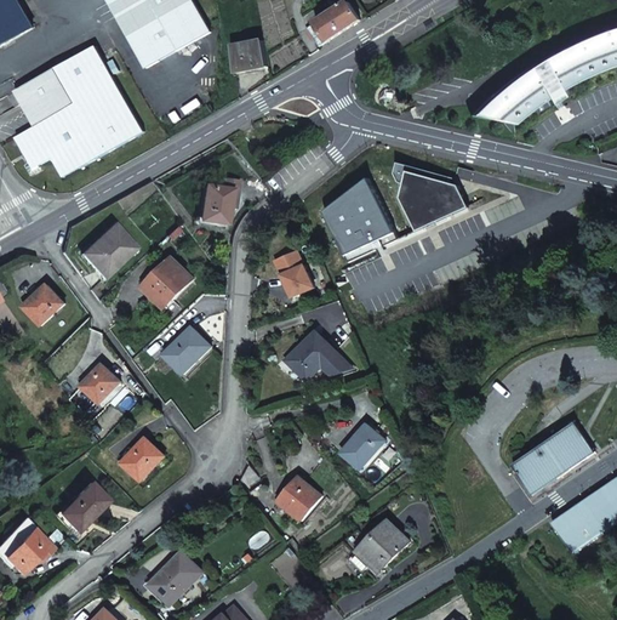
[(0,0),(0,45),(30,28),(15,0),(0,0)]
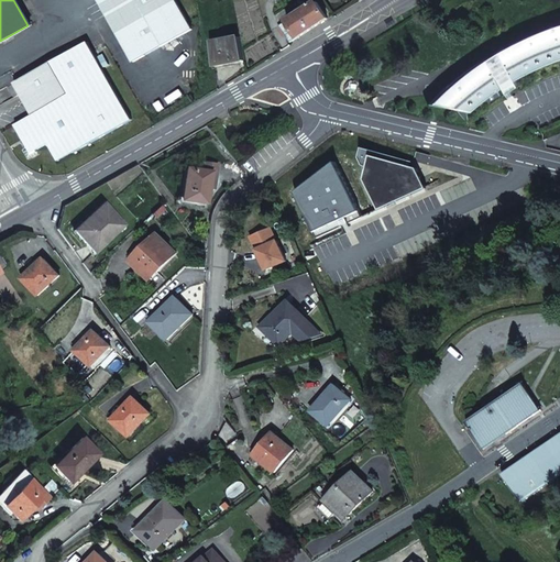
[(188,29),(172,0),(95,0),(130,62),(188,29)]
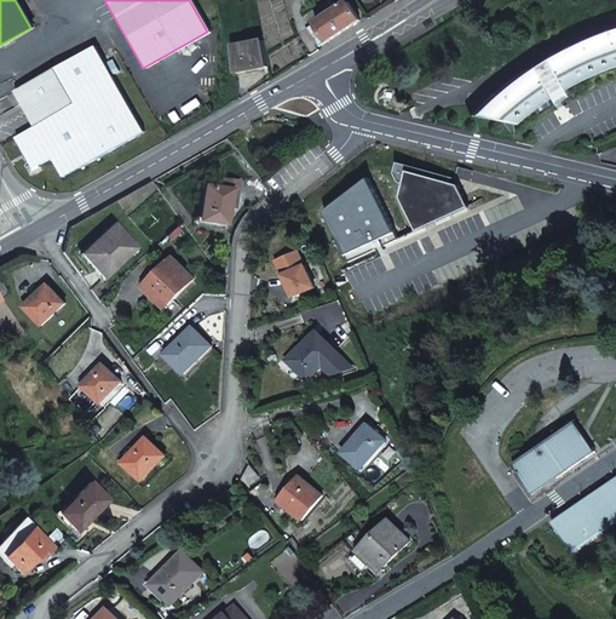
[(308,26),(318,44),(358,18),(347,1),(308,26)]
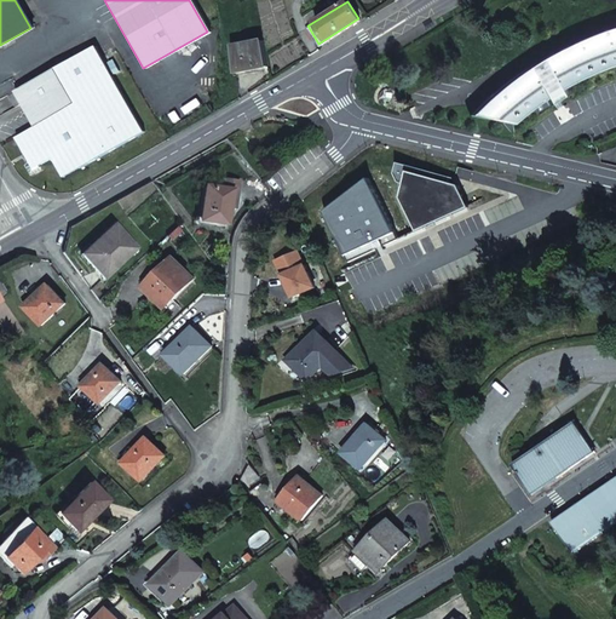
[(615,26),(602,30),(581,38),(560,47),(541,57),(523,68),(505,81),(488,95),(468,114),(510,125),(525,112),(529,108),(534,114),(546,105),(559,97),(563,96),(576,89),(573,81),(580,79),(597,70),(615,63),(615,26)]
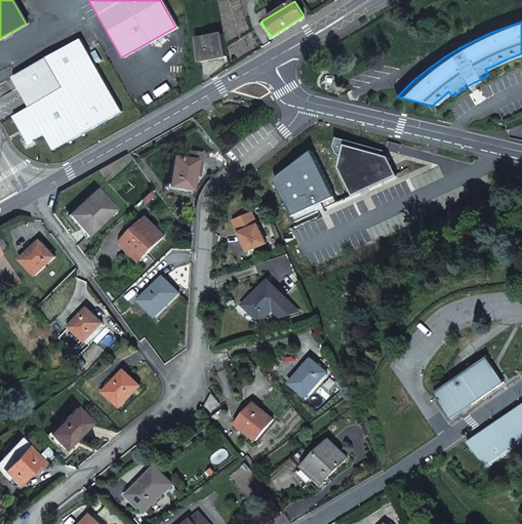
[(192,37),(196,61),(226,55),(222,34),(192,37)]
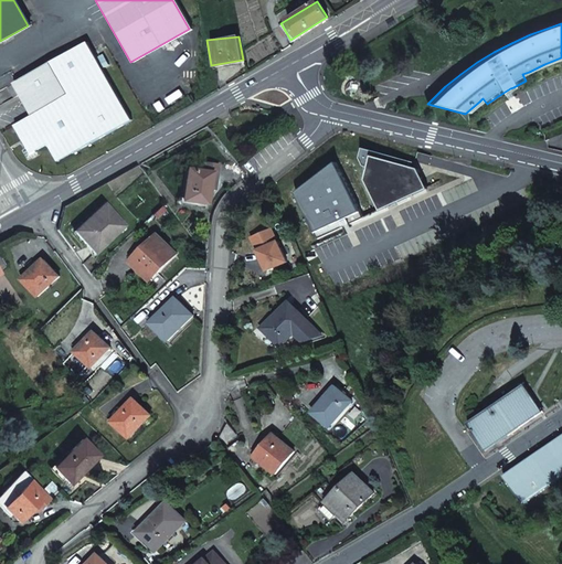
[(129,120),(86,42),(12,85),(30,117),(12,127),(28,156),(46,145),(56,162),(129,120)]
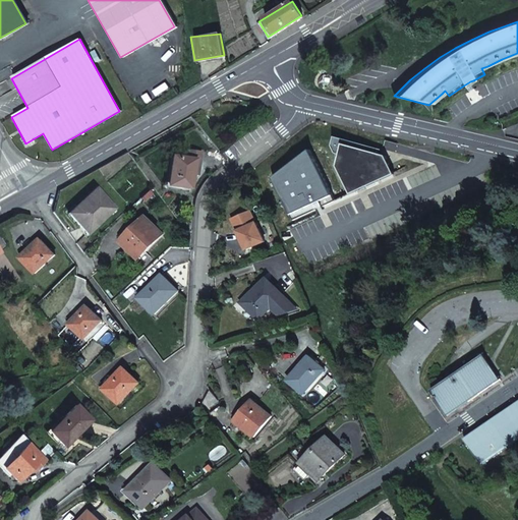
[(189,167),(196,167),(196,149),(181,149),(181,153),(176,153),(176,158),(168,157),(166,185),(188,186),(189,173),(189,167)]
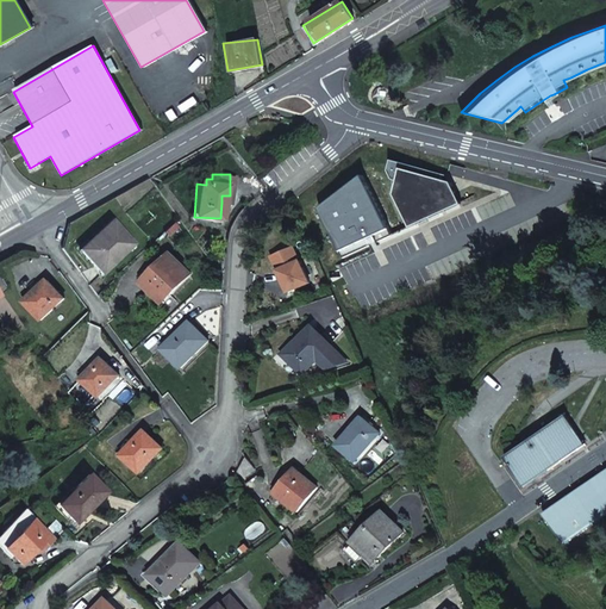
[(79,250),(100,272),(130,244),(108,222),(79,250)]
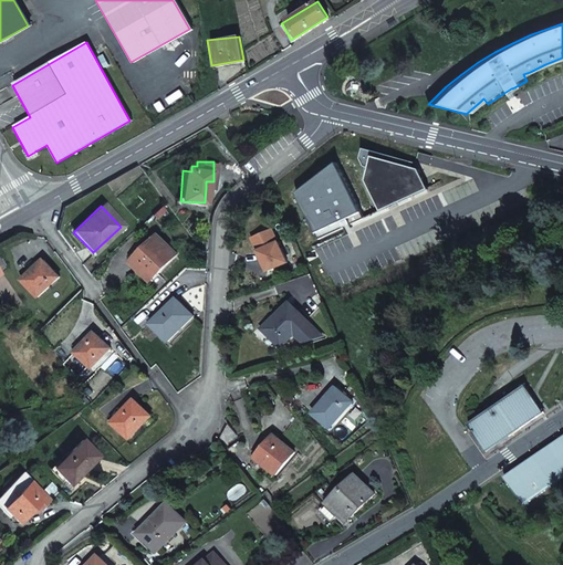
[(284,260),(270,227),(249,236),(256,249),(258,248),(261,257),(259,258),(264,269),(284,260)]
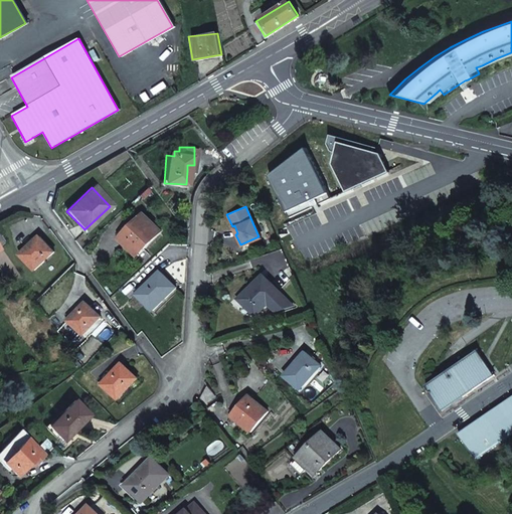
[(120,238),(136,255),(159,231),(143,215),(120,238)]
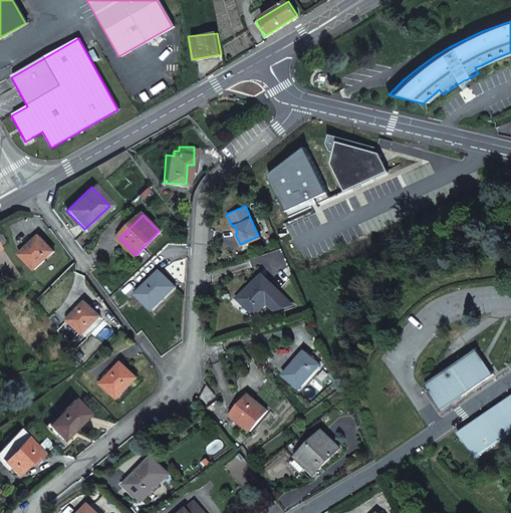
[(52,252),(37,238),(19,255),(34,270),(52,252)]
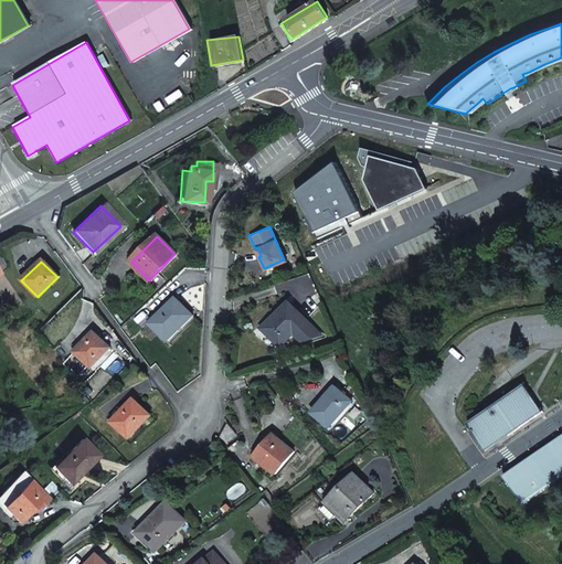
[(0,297),(4,302),(3,304),(9,311),(19,305),(0,279),(0,297)]
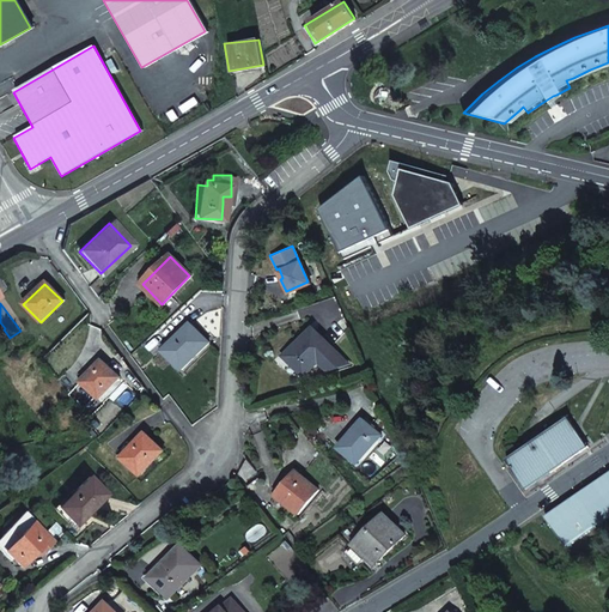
[(162,350),(178,368),(205,343),(188,325),(162,350)]
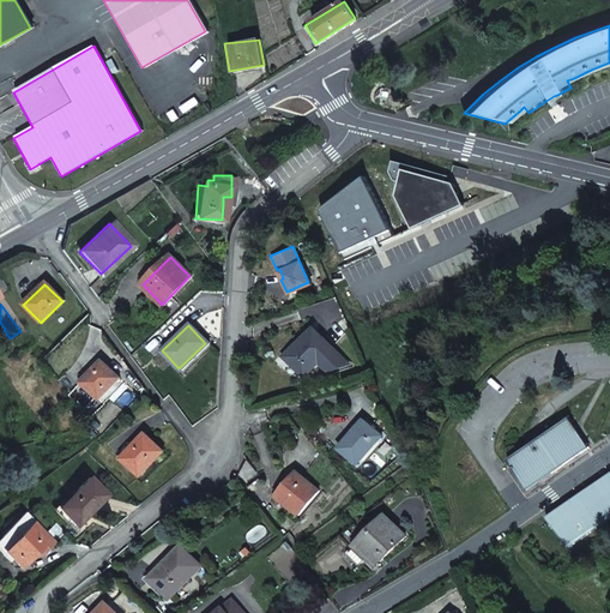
[(285,358),(306,376),(320,361),(324,358),(326,360),(322,364),(330,370),(350,362),(313,329),(285,358)]
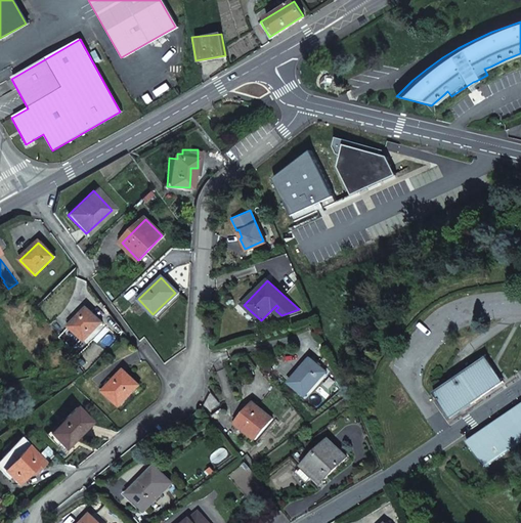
[(83,341),(100,323),(86,309),(69,327),(83,341)]
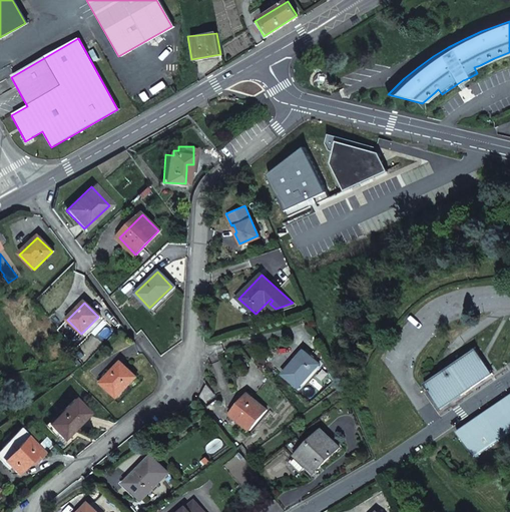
[(442,406),(464,391),(493,370),(476,346),(426,382),(442,406)]
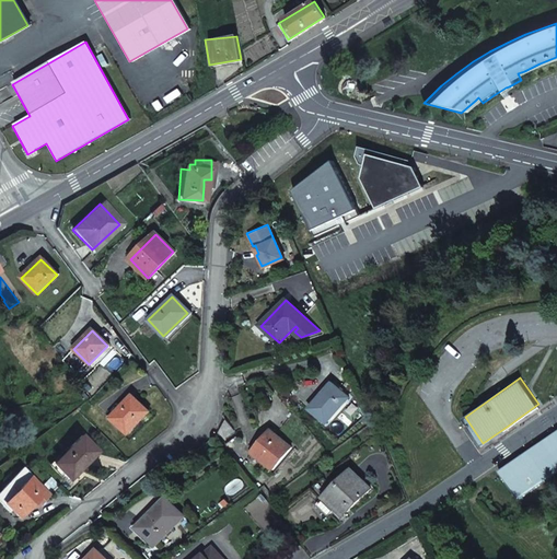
[(311,410),(328,424),(350,399),(333,384),(311,410)]
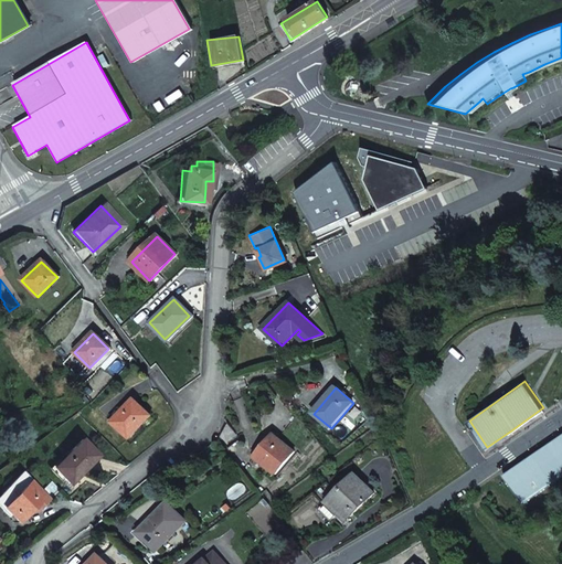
[(109,422),(125,438),(147,417),(131,401),(109,422)]
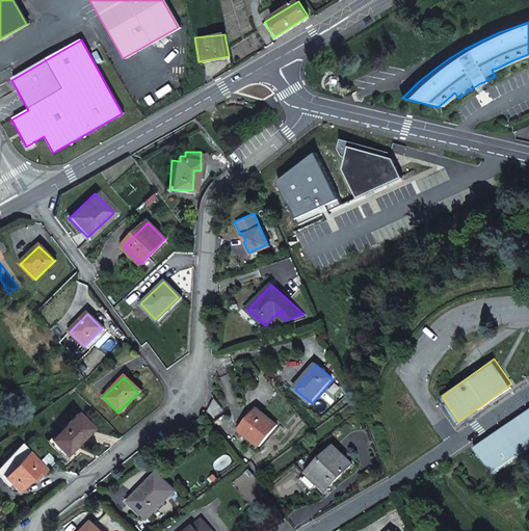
[(205,410),(213,422),(225,413),(213,398),(205,410)]
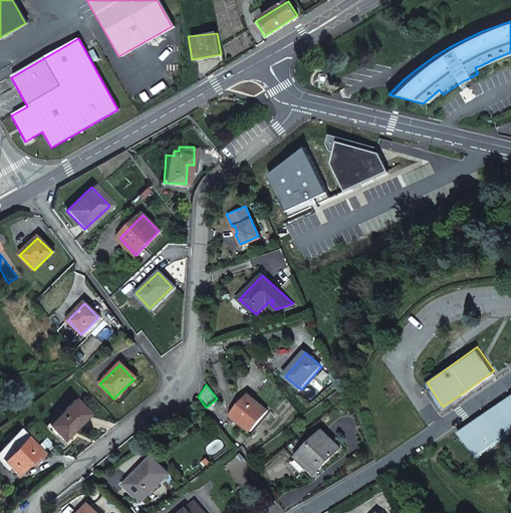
[(510,393),(490,408),(458,431),(475,455),(510,429),(510,393)]
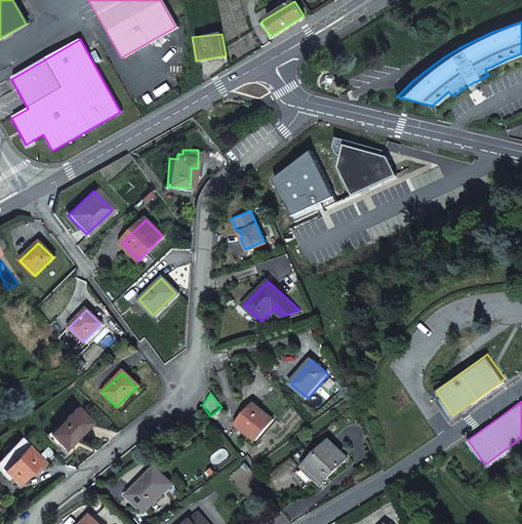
[(235,424),(251,440),(271,420),(254,404),(235,424)]
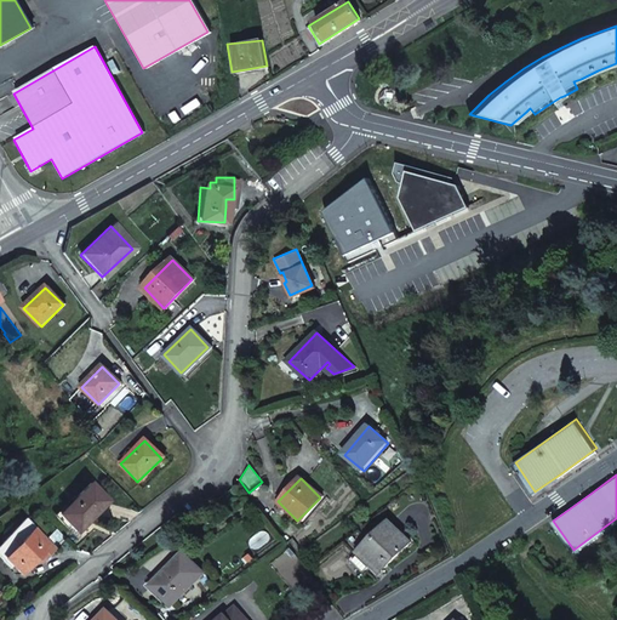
[(56,513),(74,532),(102,502),(84,484),(56,513)]
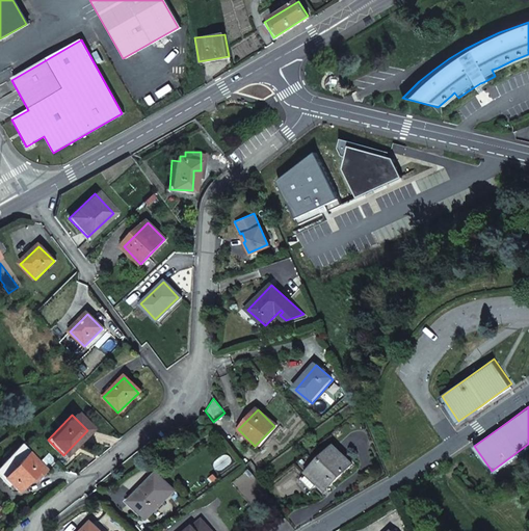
[(40,470),(23,452),(24,450),(17,443),(0,458),(0,473),(15,489),(31,474),(33,476),(40,470)]
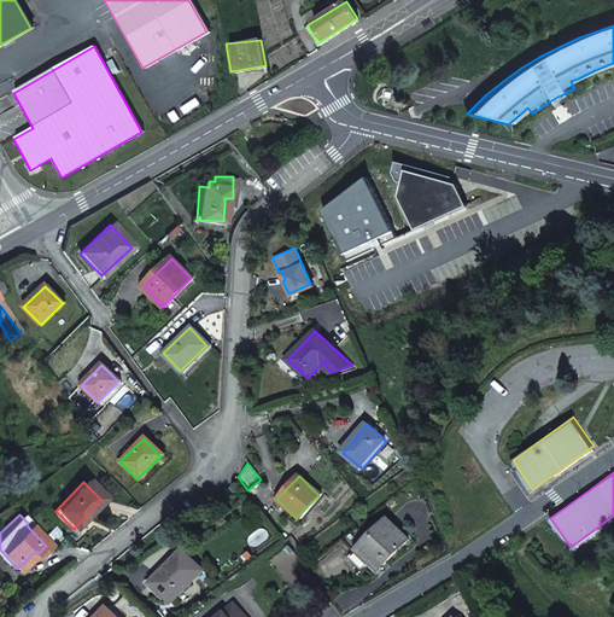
[(373,536),(362,547),(372,558),(379,565),(409,537),(390,517),(370,534),(373,536)]
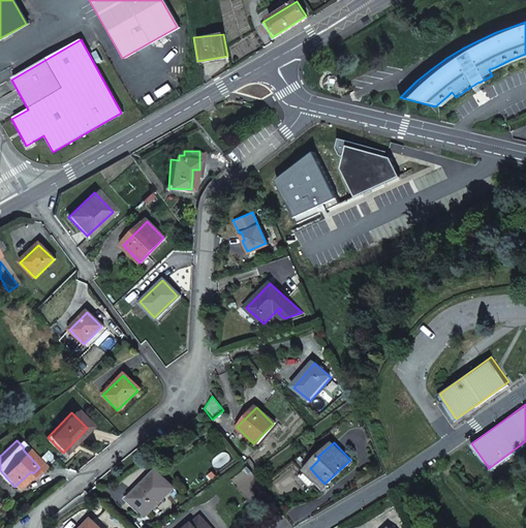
[(318,477),(310,468),(303,474),(311,484),(318,477)]
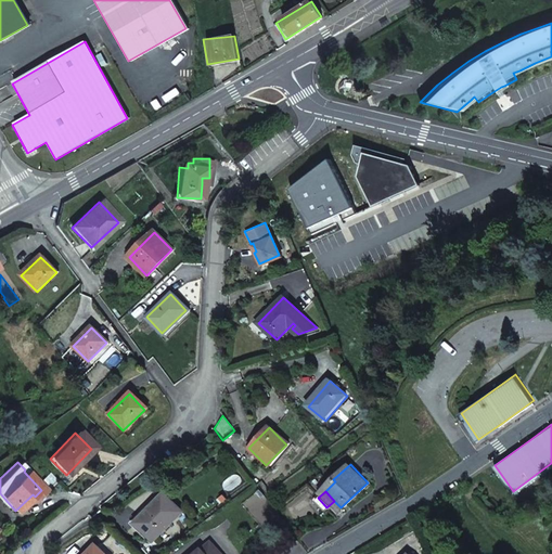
[(132,522),(150,540),(178,512),(161,493),(132,522)]
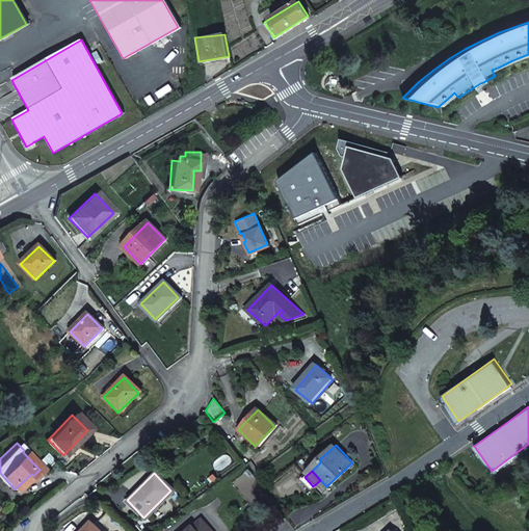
[(207,530),(208,530),(195,516),(179,530),(207,530)]
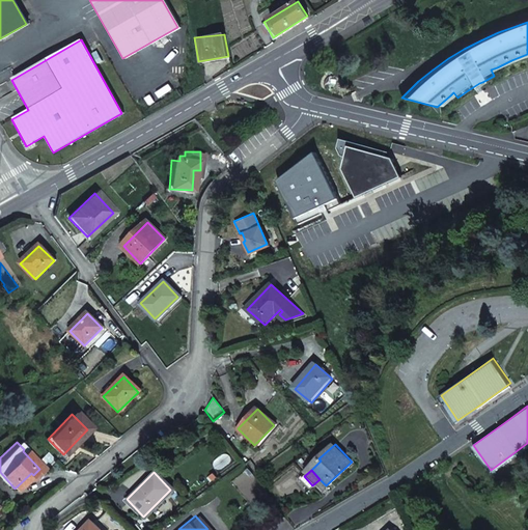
[(98,529),(88,520),(79,529),(80,529),(98,529)]
